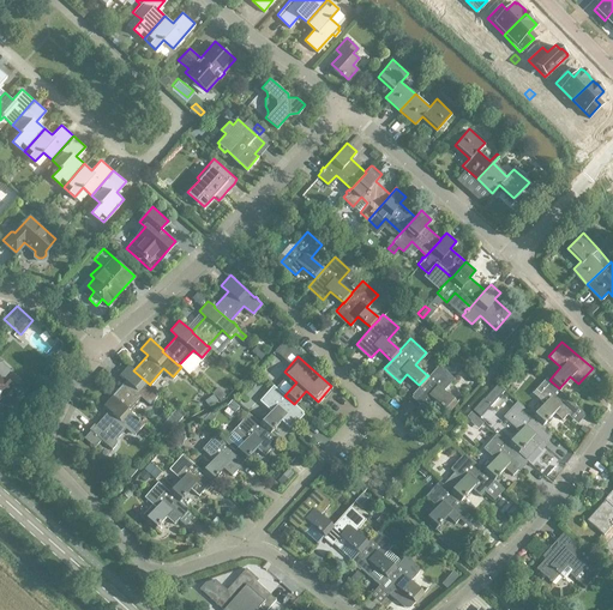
[(133,370),(134,369),(127,363),(119,374),(125,379),(112,394),(127,409),(128,409),(142,394),(150,402),(160,392),(155,388),(156,387),(154,385),(152,386),(150,384),(150,385),(133,370)]
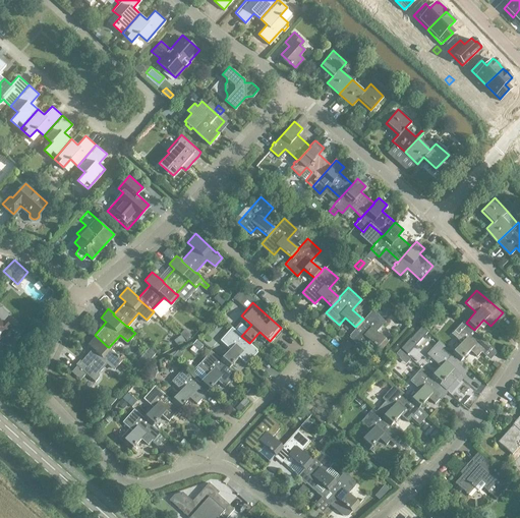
[(371,308),(362,319),(363,319),(355,327),(349,334),(362,346),(368,339),(380,348),(387,340),(376,331),(385,320),(371,308)]
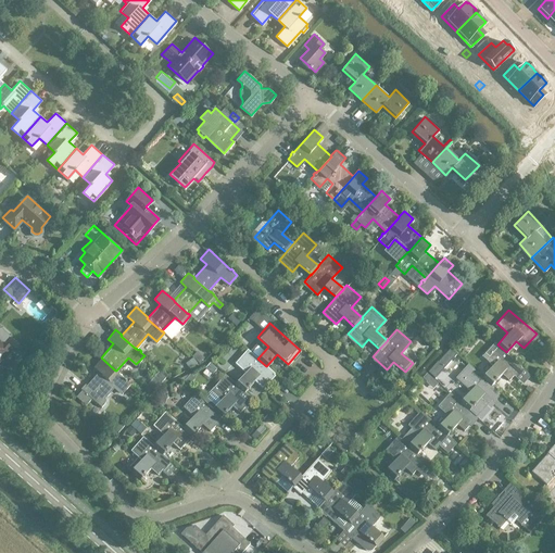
[(0,362),(1,361),(8,366),(9,367),(12,367),(14,366),(15,363),(14,361),(14,360),(16,356),(11,351),(12,350),(3,341),(3,342),(0,339),(0,362)]
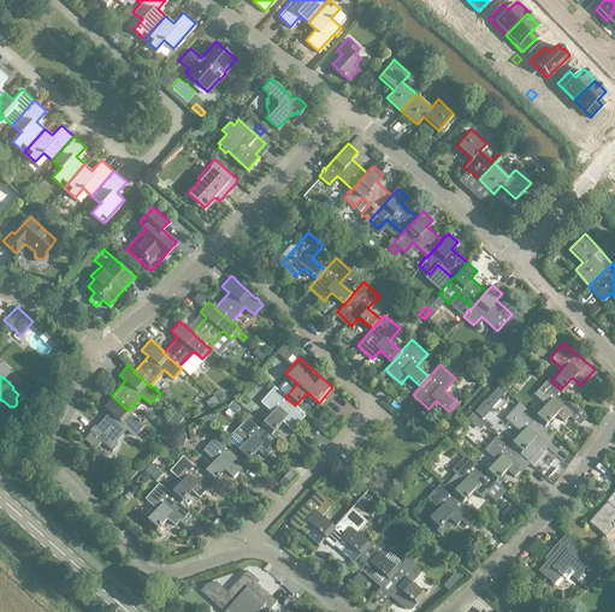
[(548,378),(547,378),(533,393),(545,404),(534,416),(544,426),(544,425),(556,413),(563,420),(578,404),(561,390),(551,381),(548,378)]
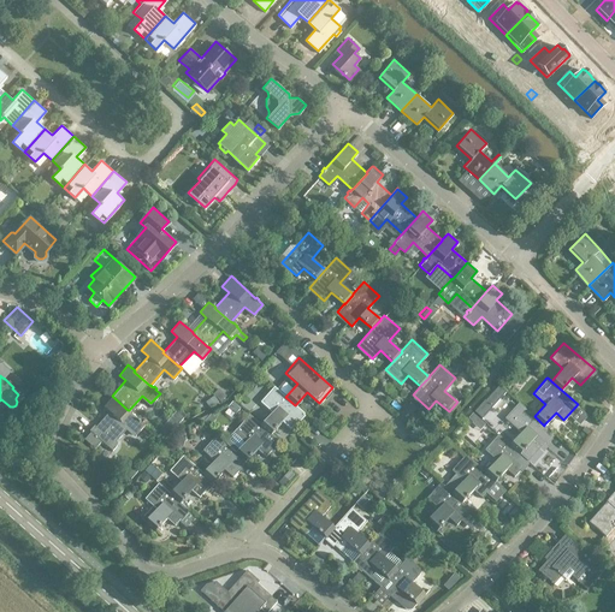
[(498,382),(474,406),(482,415),(507,390),(498,382)]
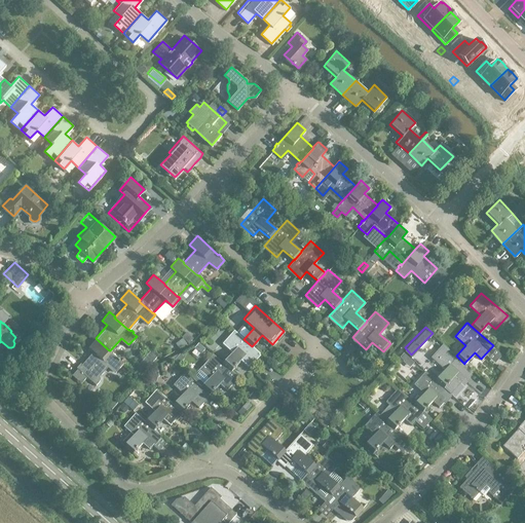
[(187,329),(179,338),(184,343),(192,335),(187,329)]
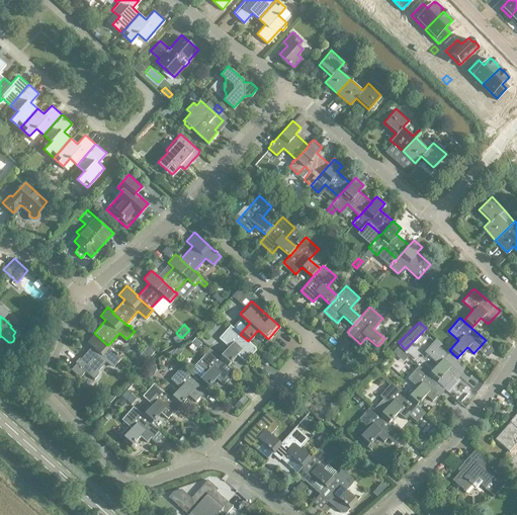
[(231,324),(230,325),(219,337),(229,346),(220,357),(227,364),(228,363),(237,353),(244,359),(256,346),(249,340),(248,341),(240,334),(241,333),(231,324)]
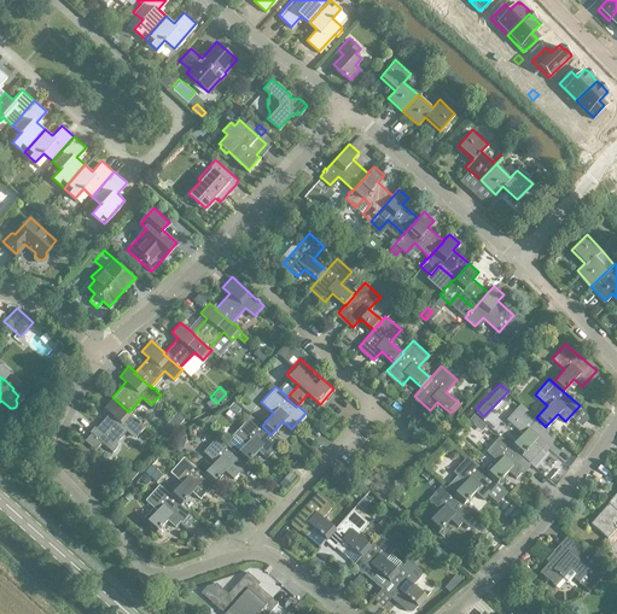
[(128,411),(112,397),(104,407),(110,413),(97,428),(112,443),(127,427),(137,436),(145,426),(140,421),(138,419),(129,411),(128,411)]
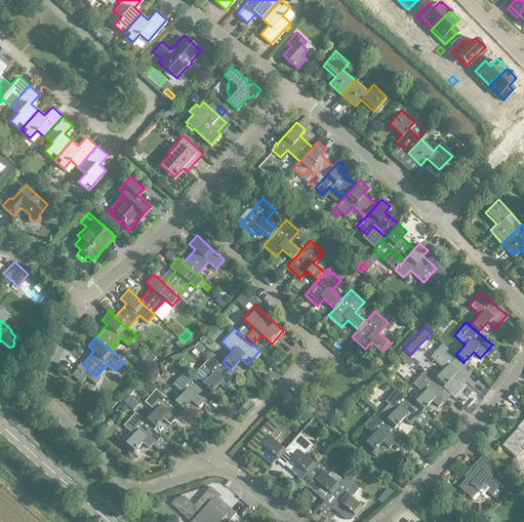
[(199,339),(191,349),(197,355),(205,346),(199,339)]
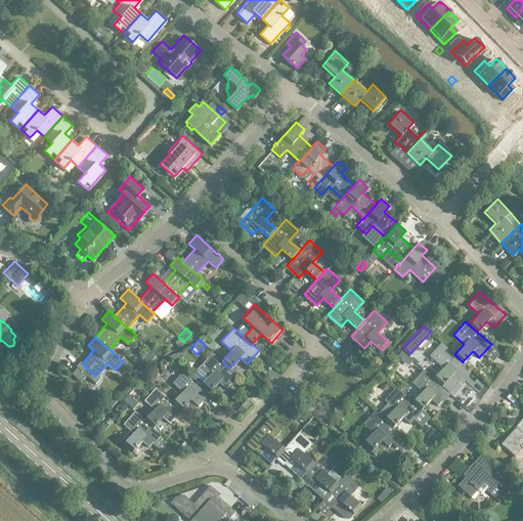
[(470,367),(463,361),(463,362),(454,354),(440,341),(428,354),(443,367),(433,378),(433,379),(441,386),(442,386),(451,375),(459,381),(470,367)]
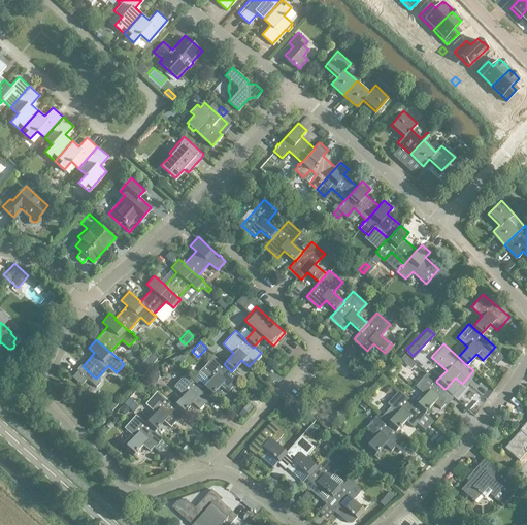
[(423,373),(426,370),(407,350),(401,355),(419,374),(422,371),(423,373)]
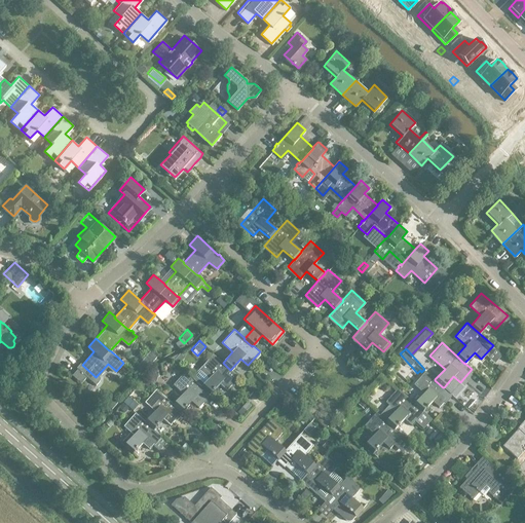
[(133,369),(140,374),(156,356),(149,350),(133,369)]
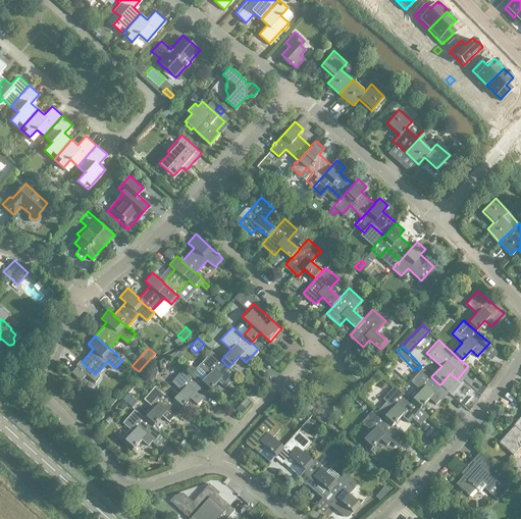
[(211,351),(200,363),(210,372),(201,383),(200,383),(208,391),(217,379),(224,385),(237,372),(229,366),(228,367),(221,360),(211,351)]
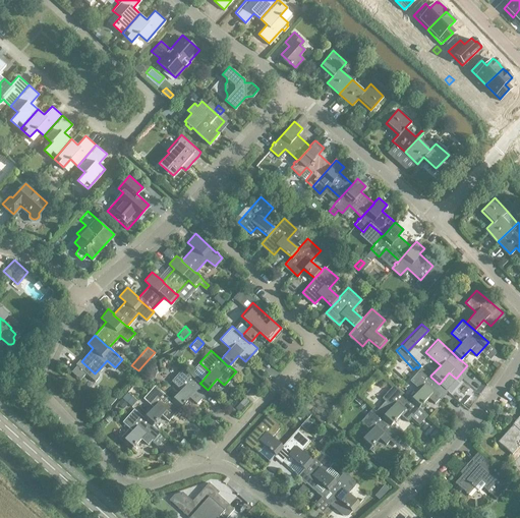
[(420,366),(420,367),(409,380),(419,389),(410,399),(409,400),(418,407),(427,396),(435,402),(446,390),(440,384),(439,384),(430,377),(430,376),(420,366)]
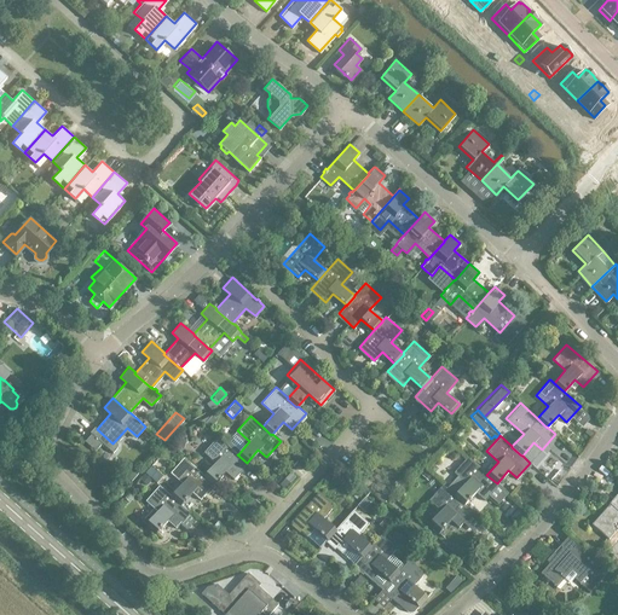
[(549,445),(560,453),(567,445),(556,435),(549,445)]
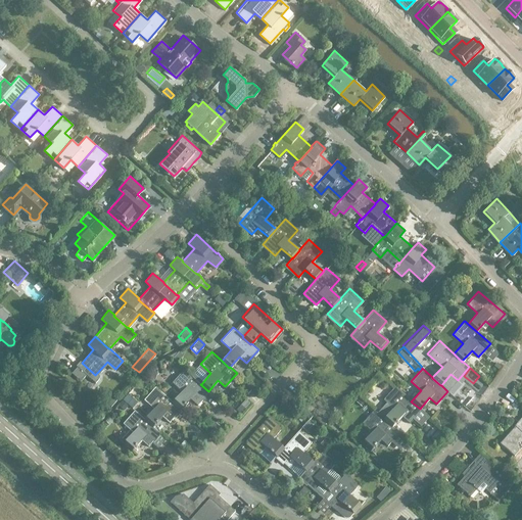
[(182,390),(173,402),(181,409),(190,397),(197,404),(208,391),(200,384),(201,384),(184,369),(172,382),(182,390)]
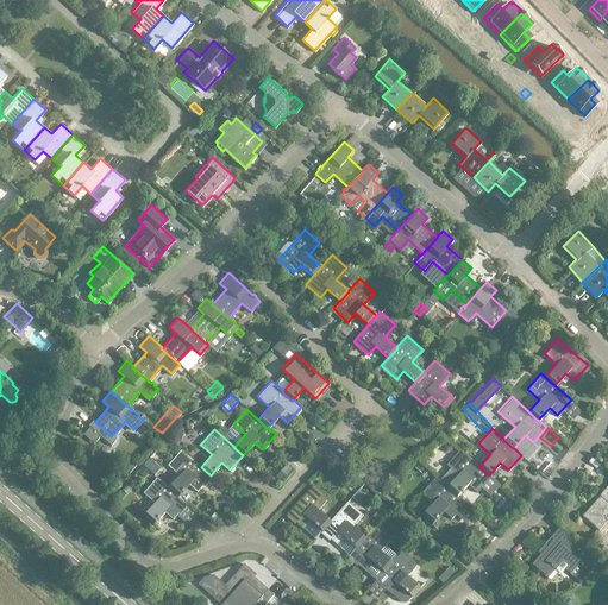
[(458,474),(446,486),(446,487),(456,496),(468,483),(476,490),(489,476),(478,467),(480,466),(459,448),(446,464),(458,474)]
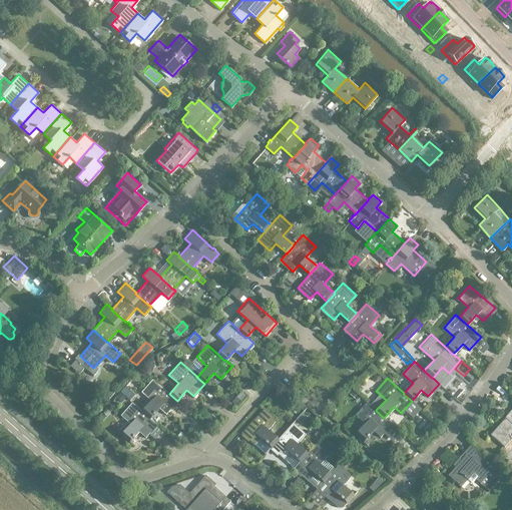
[(152,379),(141,391),(150,400),(141,411),(149,418),(159,407),(165,413),(177,401),(169,394),(152,379)]
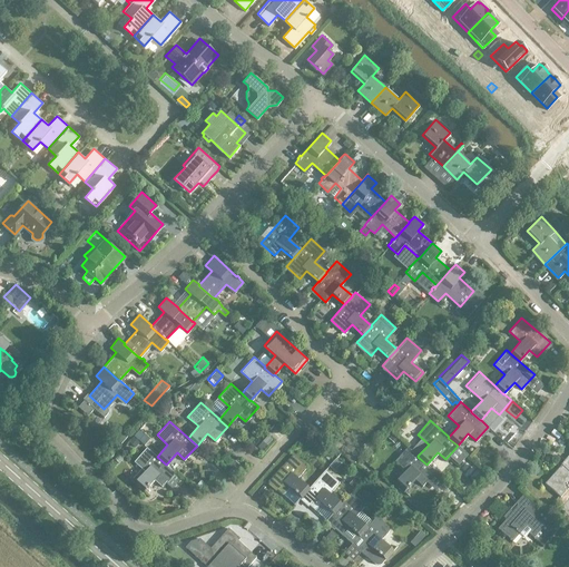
[(145,441),(149,436),(139,429),(136,434),(145,441)]
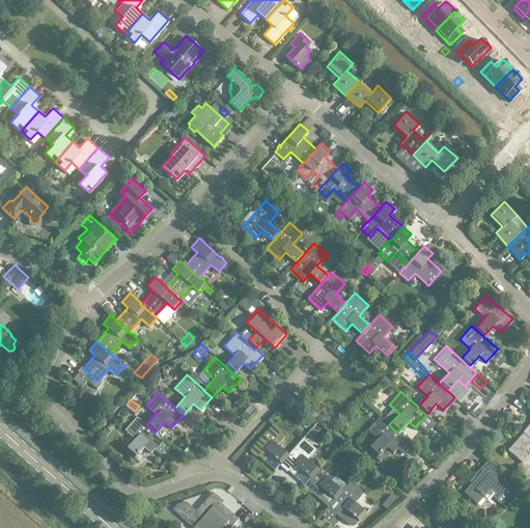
[(379,415),(379,416),(367,428),(378,438),(367,449),(375,456),(386,445),(393,452),(405,439),(397,433),(389,425),(389,424),(379,415)]
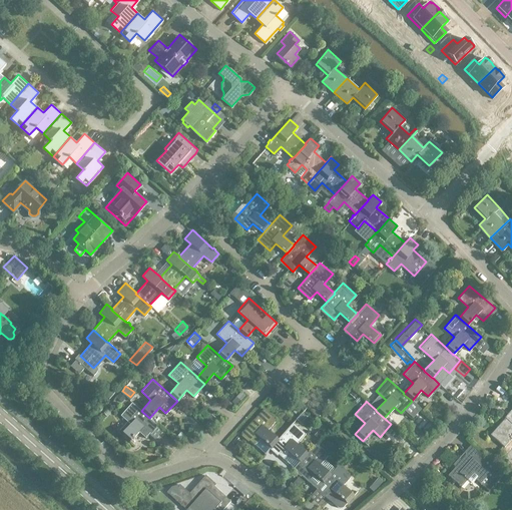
[(141,411),(131,402),(120,415),(129,423),(120,434),(128,441),(138,431),(145,437),(156,424),(149,418),(141,411)]
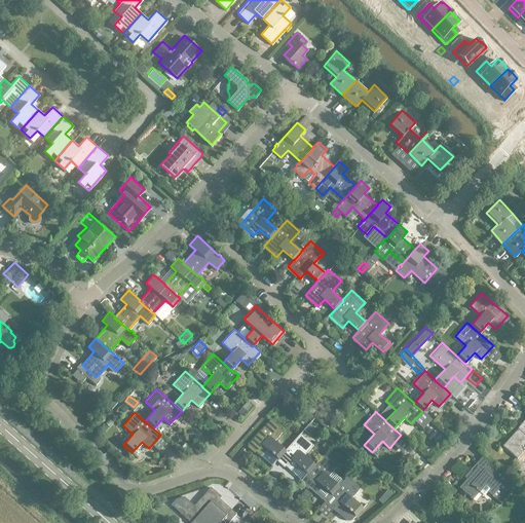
[(266,448),(277,458),(285,450),(285,449),(273,440),(283,430),(269,418),(247,444),(260,455),(266,448)]
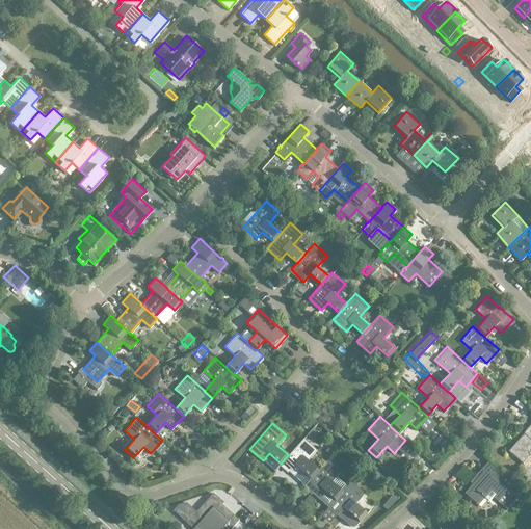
[(530,427),(528,430),(527,429),(508,449),(523,463),(530,453),(529,452),(530,449),(530,427)]
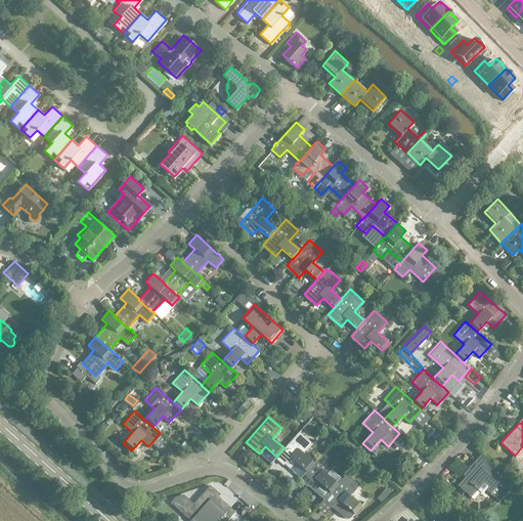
[(299,431),(284,447),(284,448),(276,457),(289,468),(295,461),(305,470),(306,471),(313,463),(313,462),(303,452),(311,442),(299,431)]
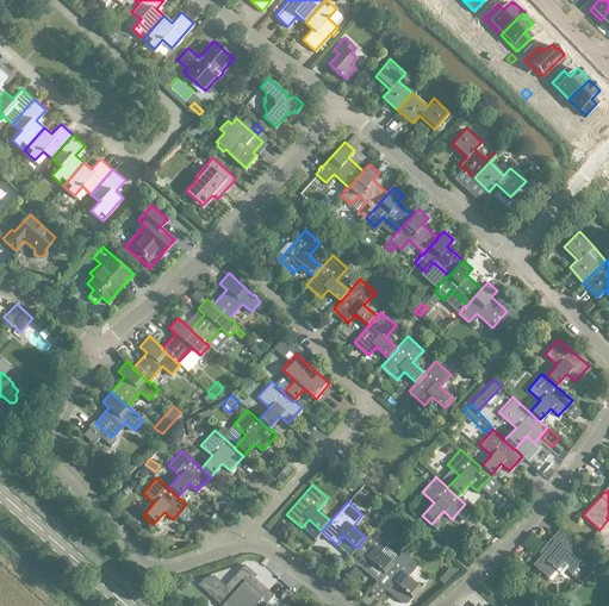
[(391,539),(376,525),(365,537),(365,538),(356,548),(355,547),(349,555),(364,568),(371,561),(383,572),(384,572),(392,562),(380,551),(391,539)]
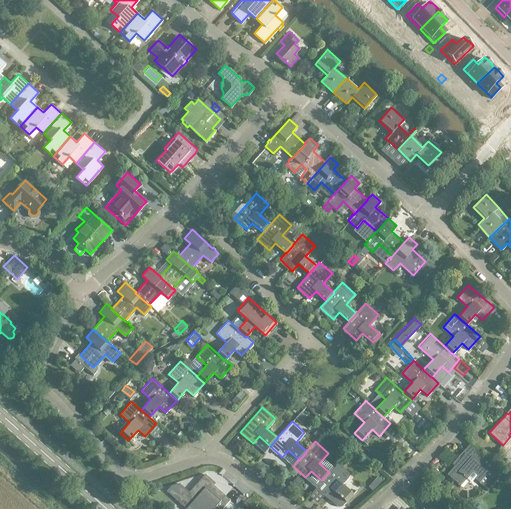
[(487,488),(502,471),(477,448),(471,455),(466,450),(446,472),(459,484),(472,470),(480,477),(477,479),(487,488)]
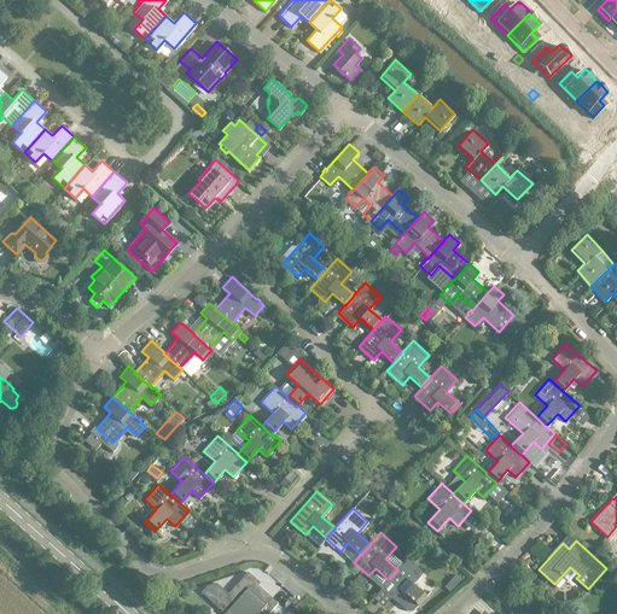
[(424,571),(408,557),(397,569),(389,579),(388,579),(380,588),(396,601),(403,594),(417,604),(426,595),(413,583),(424,571)]
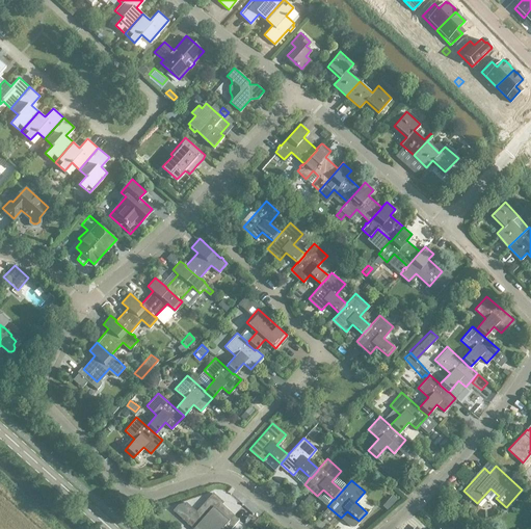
[(177,503),(173,508),(193,528),(194,528),(229,528),(238,518),(218,500),(220,498),(212,491),(195,509),(186,501),(177,503)]
